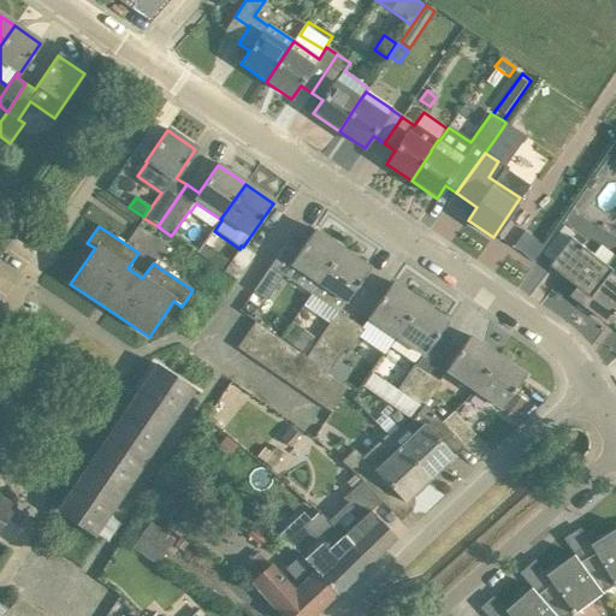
[(298,271),(318,284),(341,249),(313,231),(300,252),(286,242),(253,292),(266,301),(283,277),(291,282),(298,271)]
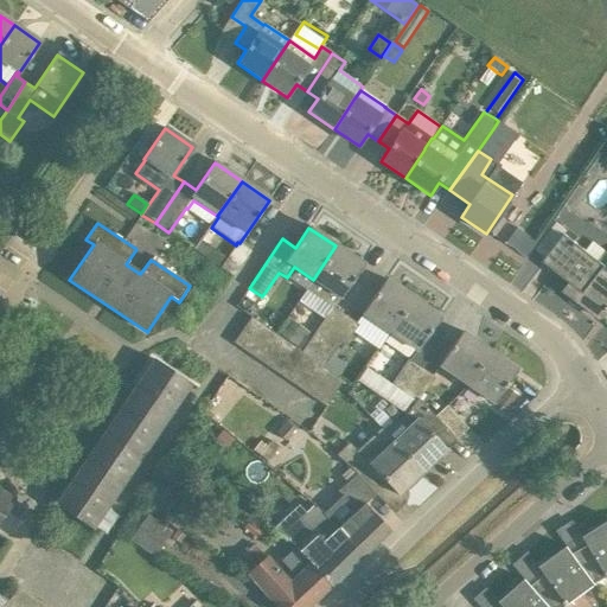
[(518,228),(508,242),(529,259),(540,243),(518,228)]
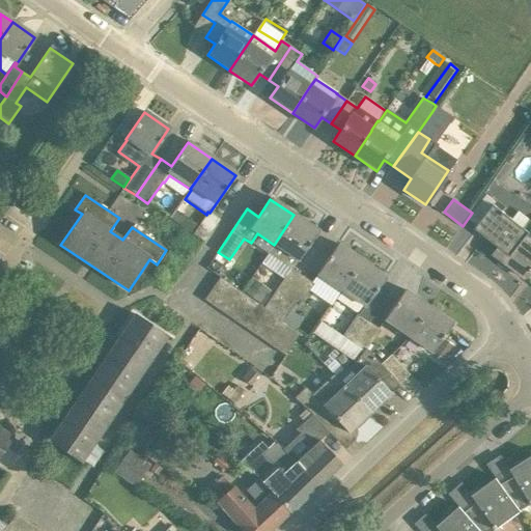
[(530,233),(494,205),(475,230),(509,257),(505,264),(525,280),(530,272),(530,241),(527,238),(530,233)]
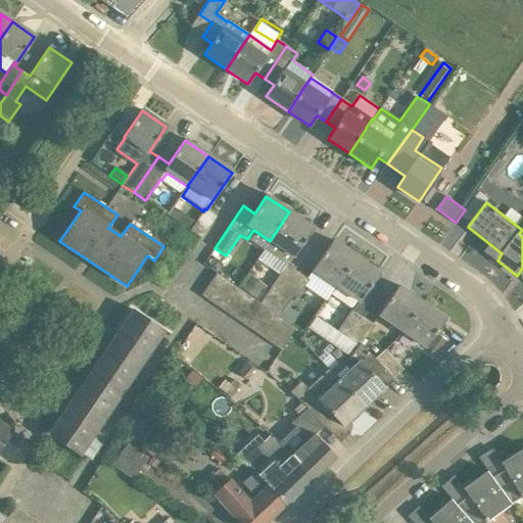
[(168,216),(190,231),(195,223),(173,207),(168,216)]
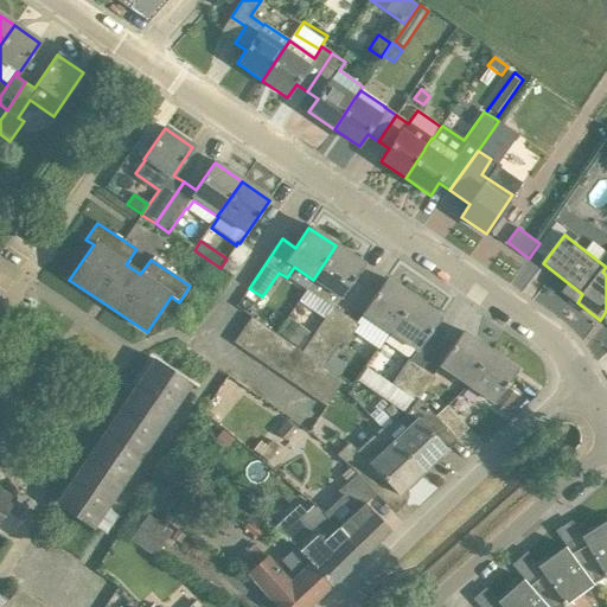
[(250,251),(240,243),(237,242),(236,246),(227,259),(221,268),(234,278),(250,251)]
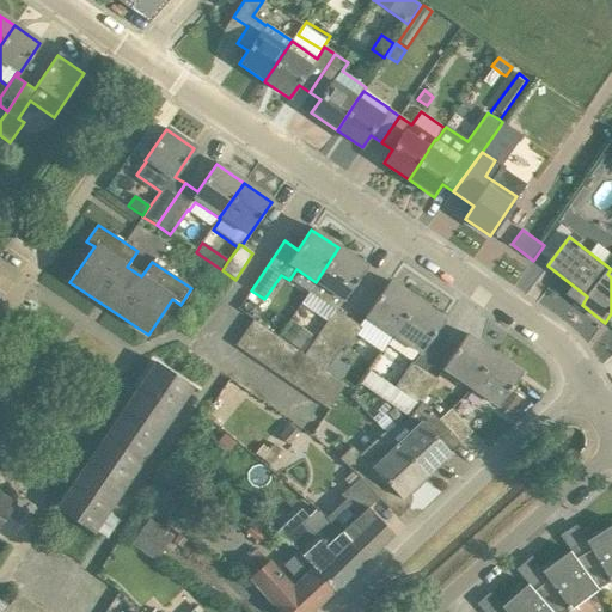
[(343,301),(367,268),(338,248),(316,282),(308,293),(335,311),(336,311),(343,301)]
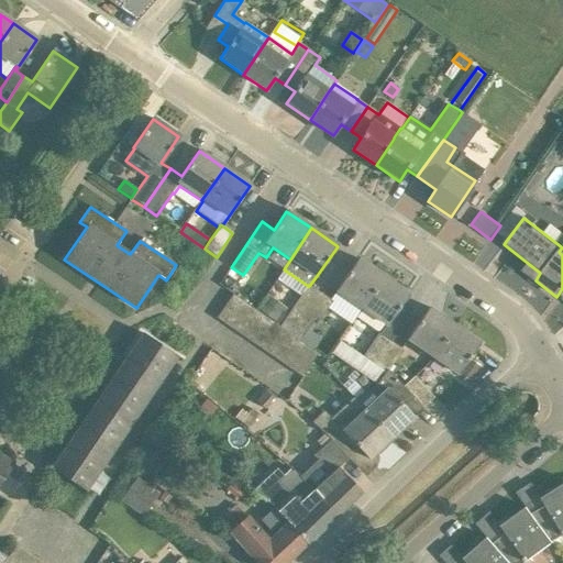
[(362,308),(383,277),(357,260),(337,290),(362,308)]
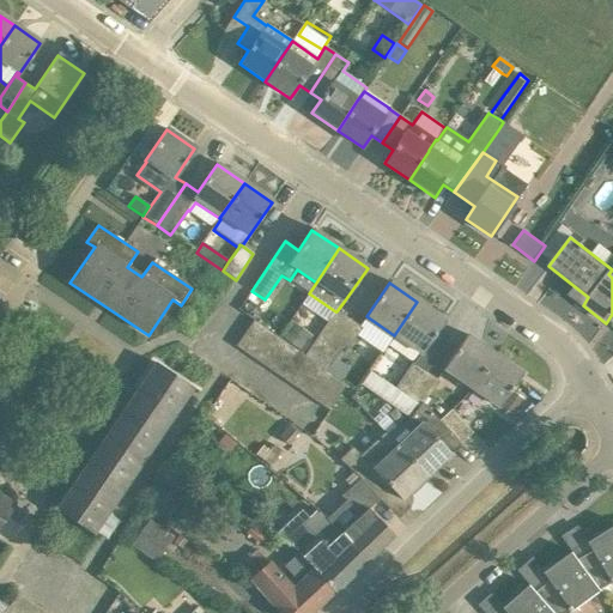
[(422,354),(445,321),(417,302),(394,335),(422,354)]
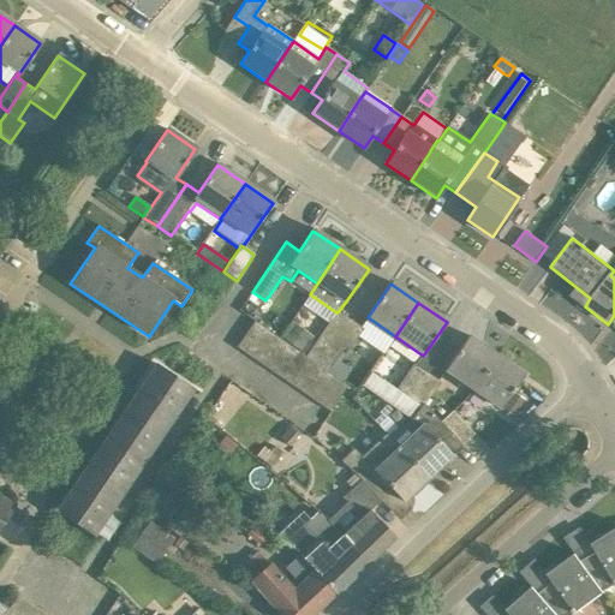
[(350,321),(338,312),(336,312),(316,344),(306,357),(306,358),(312,362),(318,366),(350,321)]
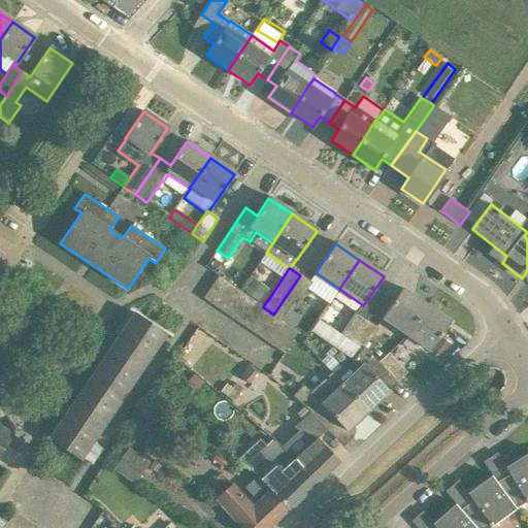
[(281,320),(293,303),(296,305),(311,283),(300,275),(273,315),(277,318),(281,320)]
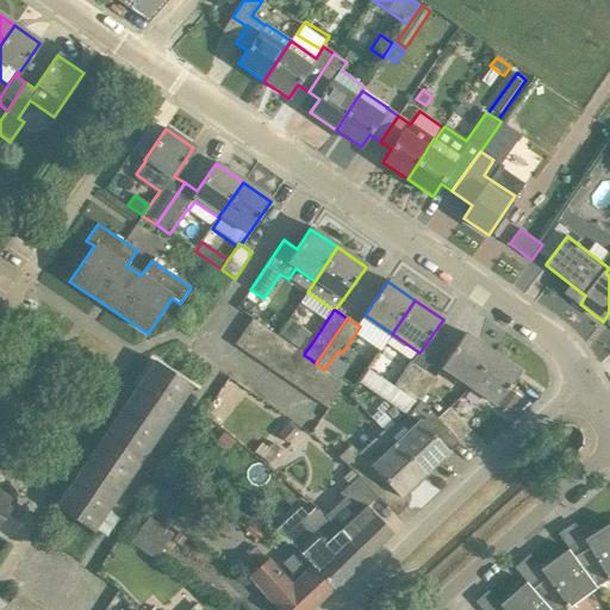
[(246,353),(263,328),(251,319),(234,346),(246,353)]
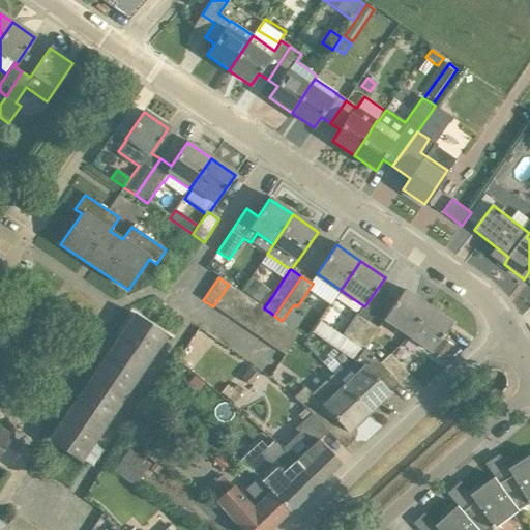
[(242,292),(264,307),(272,296),(268,293),(270,290),(252,277),(242,292)]
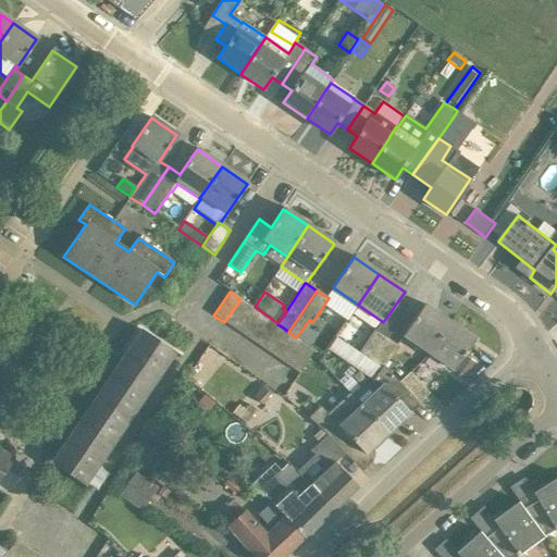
[(235,330),(251,306),(240,299),(224,322),(235,330)]
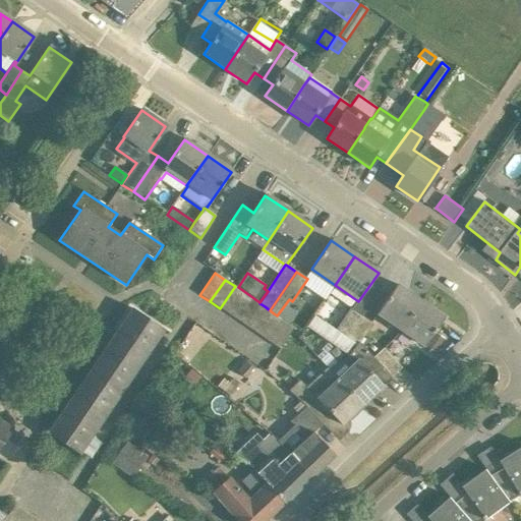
[(400,331),(420,301),(397,285),(377,314),(400,331)]
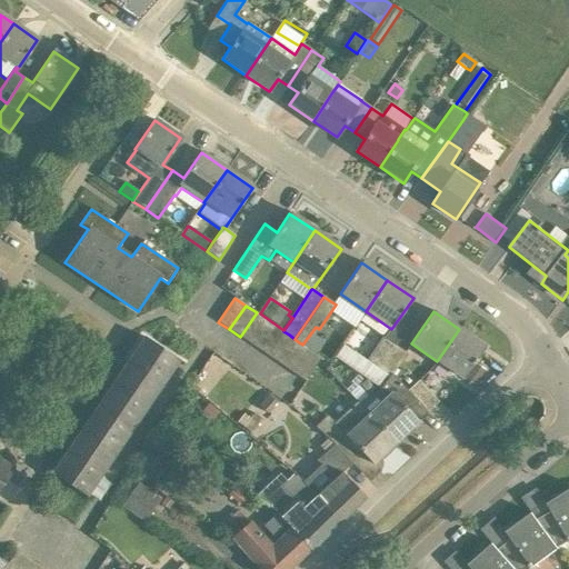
[(250,345),(267,320),(257,312),(240,337),(250,345)]
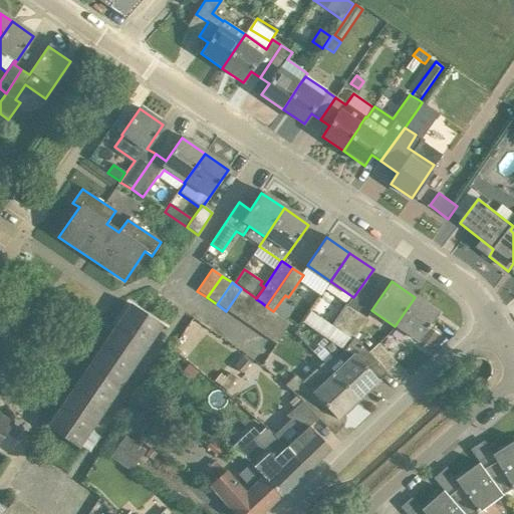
[(236,317),(251,296),(241,289),(226,311),(236,317)]
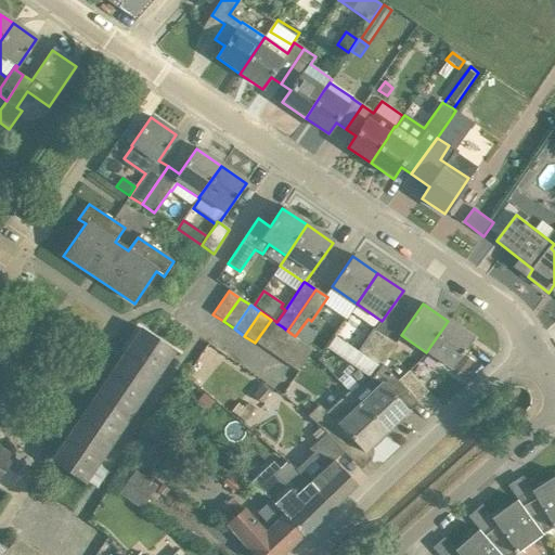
[(266,350),(282,326),(276,323),(271,320),(255,343),(266,350)]
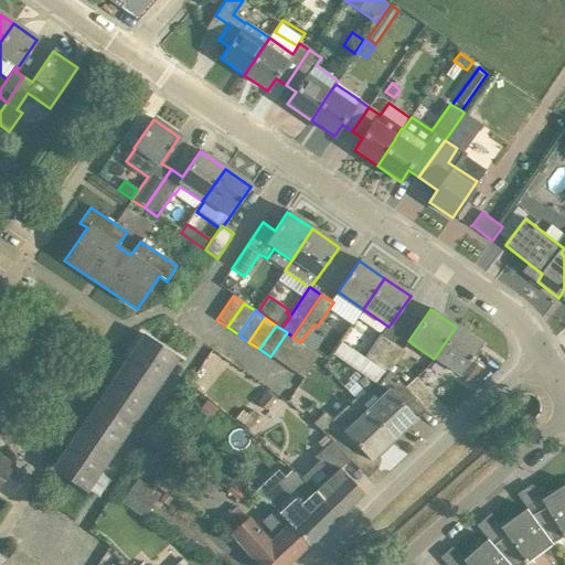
[(460,376),(481,344),(456,327),(434,359),(460,376)]
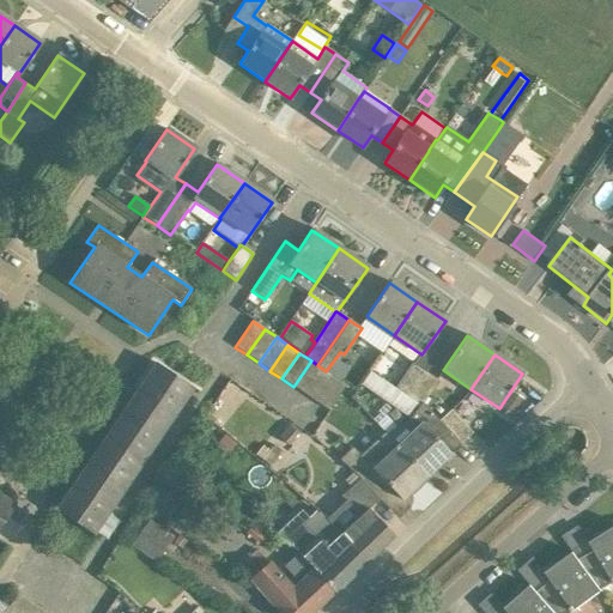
[(407,398),(425,372),(412,364),(406,372),(381,356),(370,371),(407,398)]
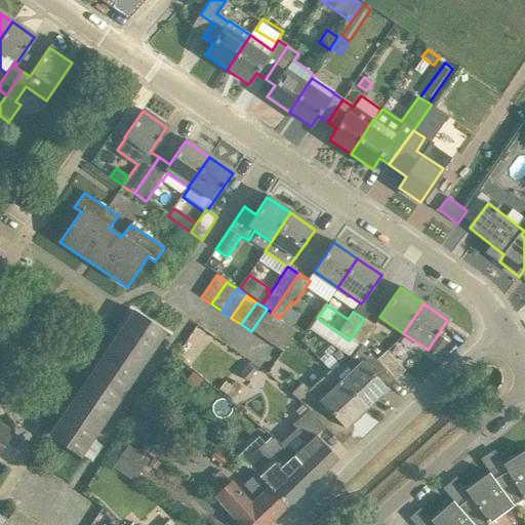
[(260,338),(276,316),(272,313),(267,309),(251,331),(260,338)]
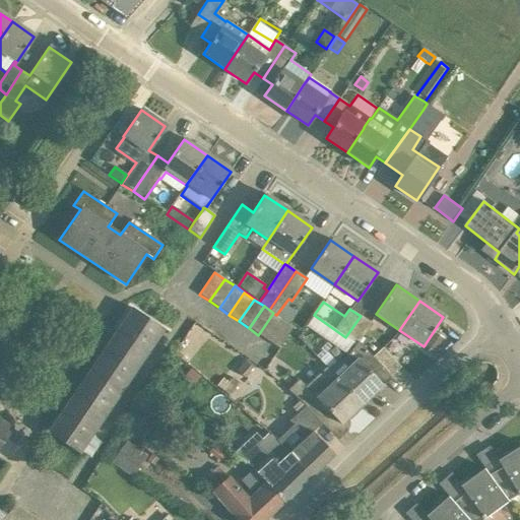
[(132,308),(89,371),(121,392),(164,329),(132,308)]
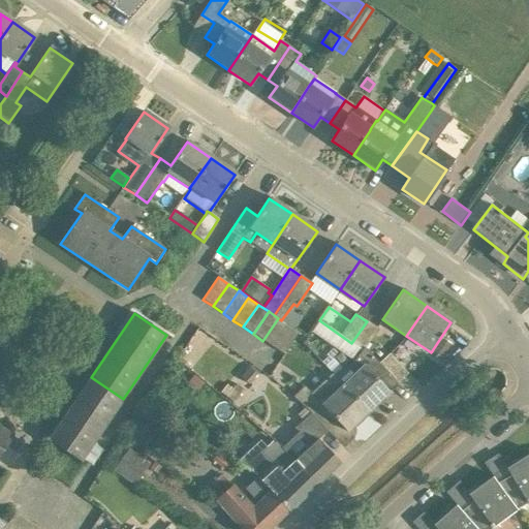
[(273,347),(288,325),(281,320),(278,318),(262,341),(273,347)]
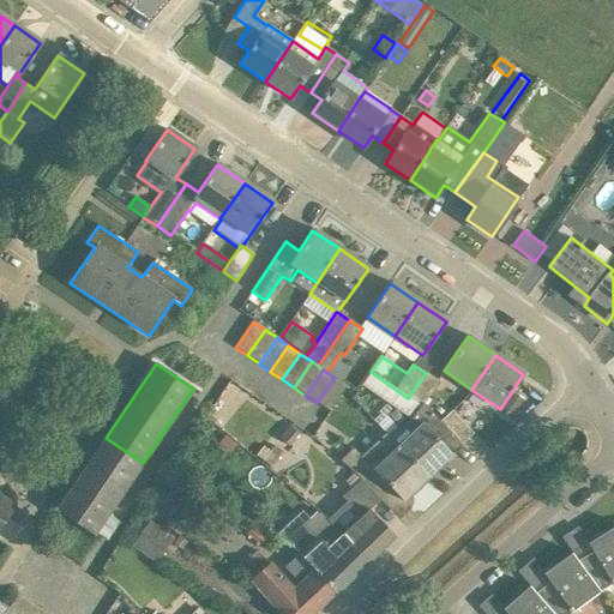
[(426,477),(451,455),(445,449),(456,439),(440,422),(423,405),(421,408),(408,398),(371,372),(362,385),(409,419),(389,438),(426,477)]
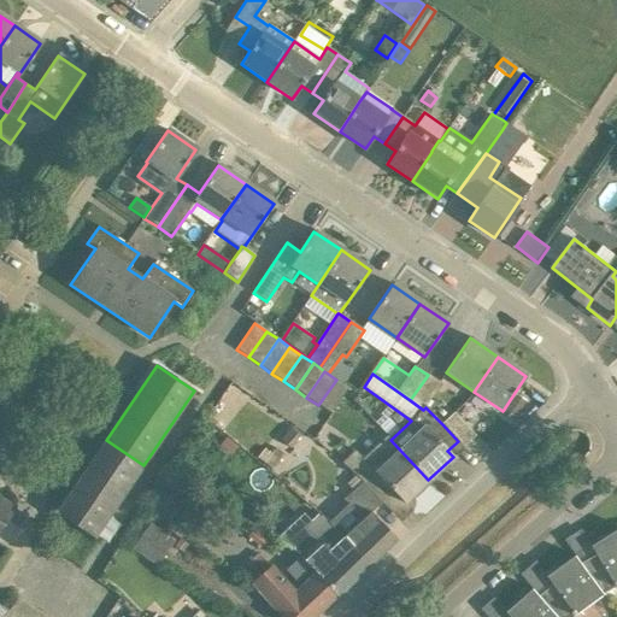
[(441,383),(428,375),(410,400),(423,410),(425,407),(441,383)]
